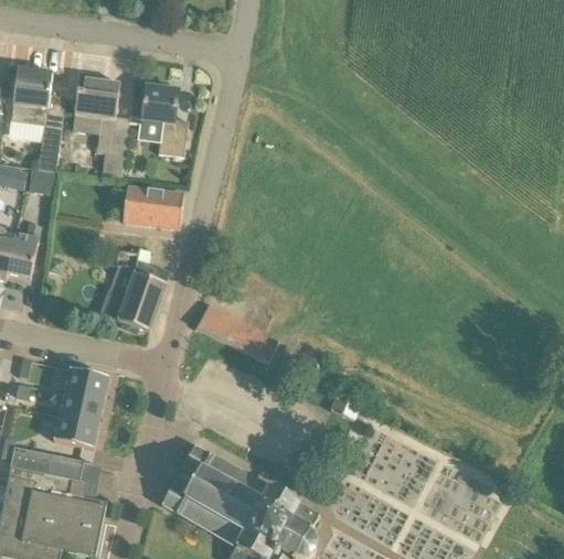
[(18,67),(14,89),(10,119),(44,124),(39,168),(55,170),(65,96),(50,94),(52,73),(18,67)]
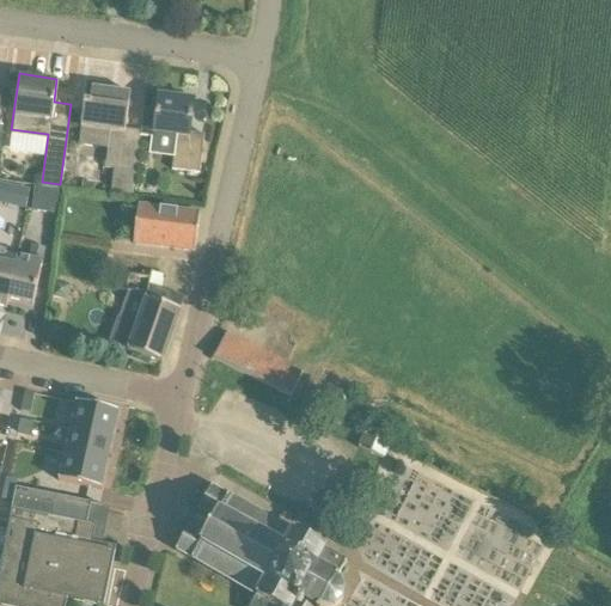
[(129,89),(110,86),(111,81),(86,78),(78,141),(107,144),(104,164),(115,165),(111,191),(129,194),(136,136),(123,135),(129,89)]
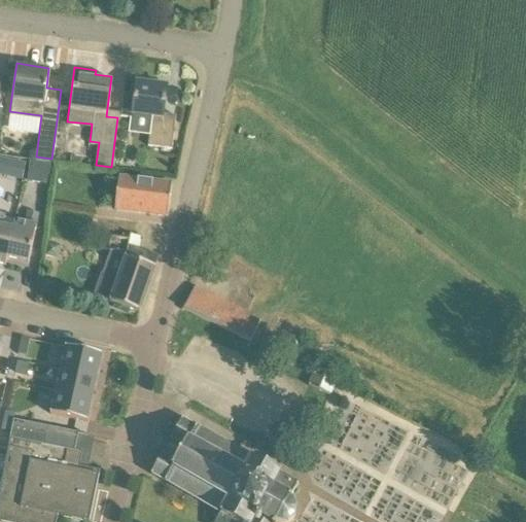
[(147,143),(150,143),(171,145),(175,112),(174,112),(173,120),(162,118),(166,83),(136,80),(134,95),(123,93),(120,110),(119,109),(119,112),(133,114),(133,111),(151,113),(147,143)]
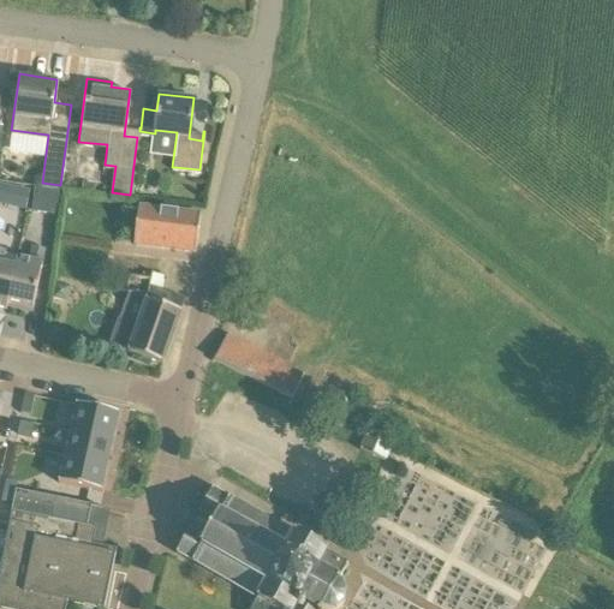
[(0,199),(12,203),(17,184),(0,179),(0,199)]
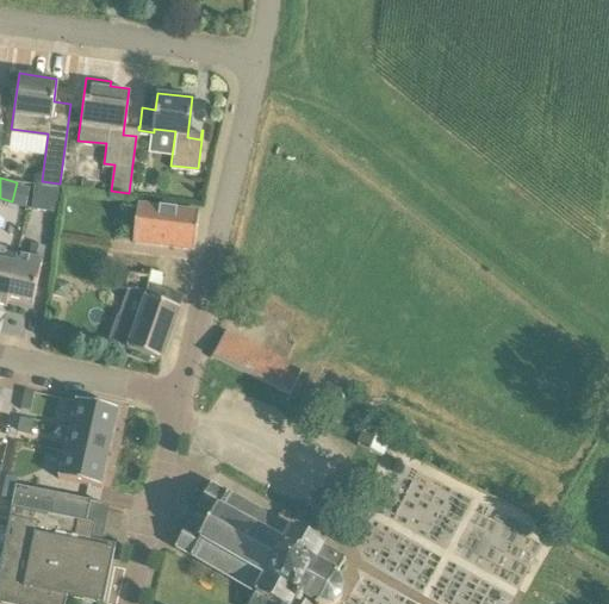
[(33,182),(31,206),(55,210),(58,186),(33,182)]
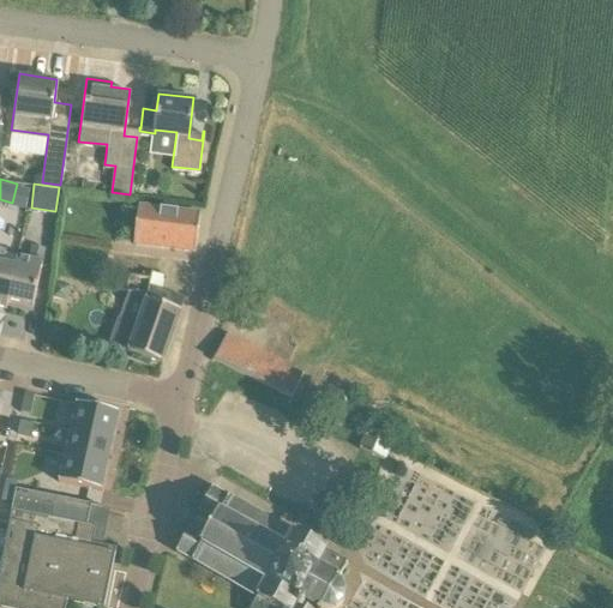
[(196,250),(203,211),(139,199),(131,238),(196,250)]
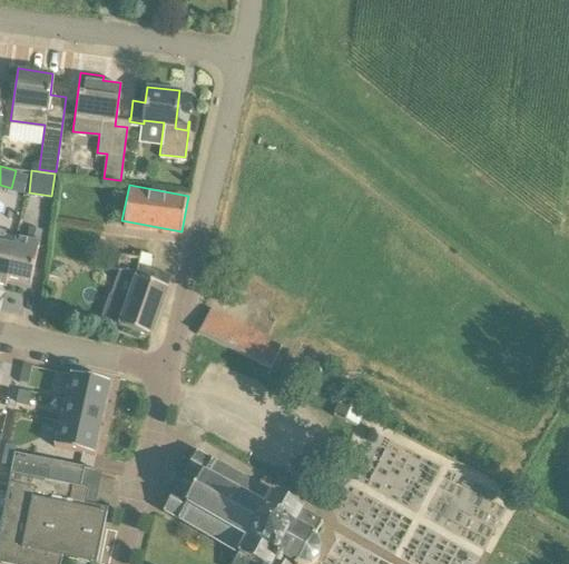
[(30,279),(35,257),(42,227),(29,224),(26,236),(17,234),(16,240),(13,240),(12,243),(13,244),(7,274),(30,279)]
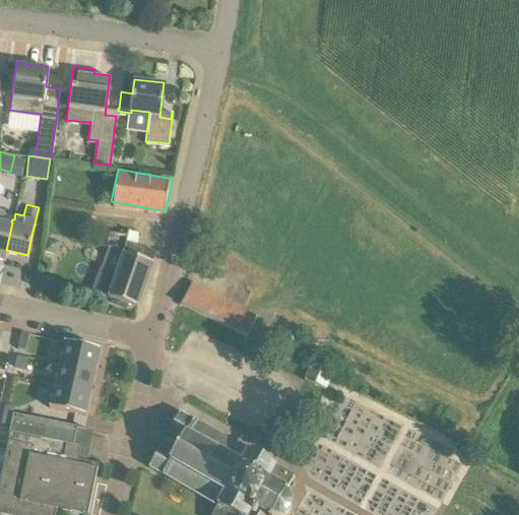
[(12,219),(3,216),(5,207),(0,205),(0,256),(5,258),(6,250),(12,222),(11,221),(12,219)]
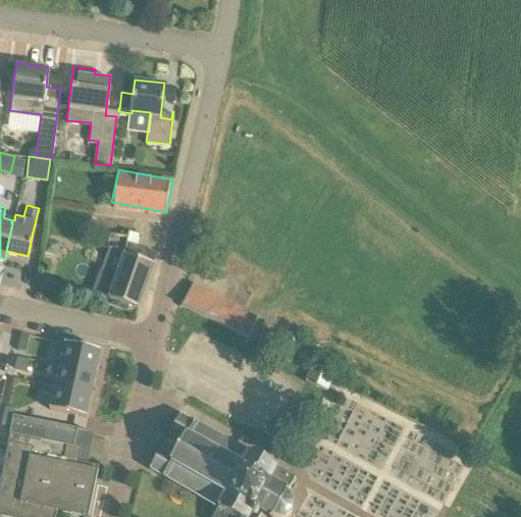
[(157,249),(123,237),(128,212),(109,209),(103,244),(124,249),(117,269),(101,265),(93,291),(138,306),(157,249)]
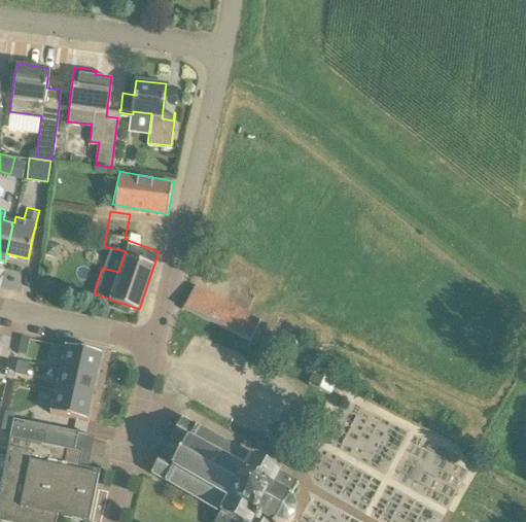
[(59,248),(60,241),(47,238),(44,251),(51,253),(59,248)]
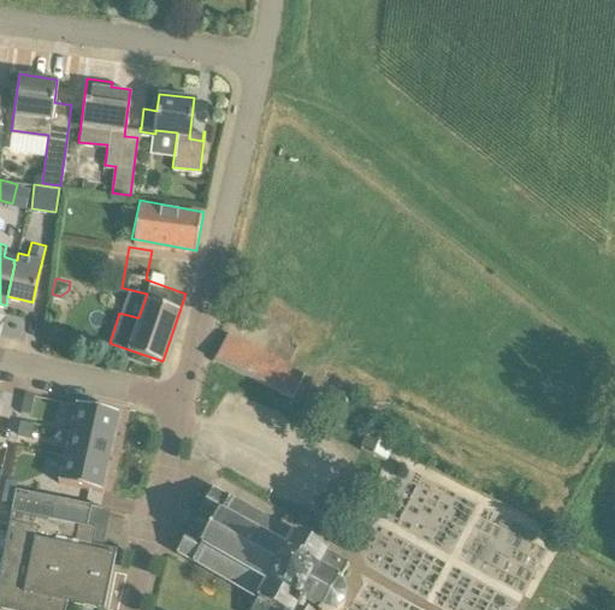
[(226,332),(214,356),(291,396),(303,371),(226,332)]
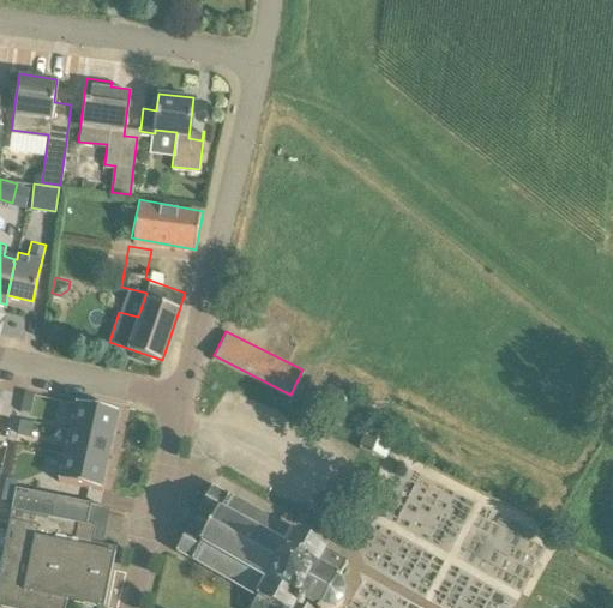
[(113,437),(118,410),(76,402),(71,427),(113,437)]
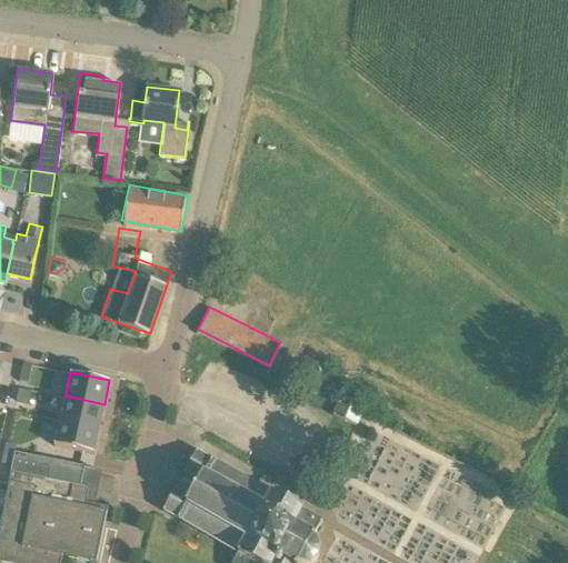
[(30,373),(29,384),(38,386),(39,375),(30,373)]
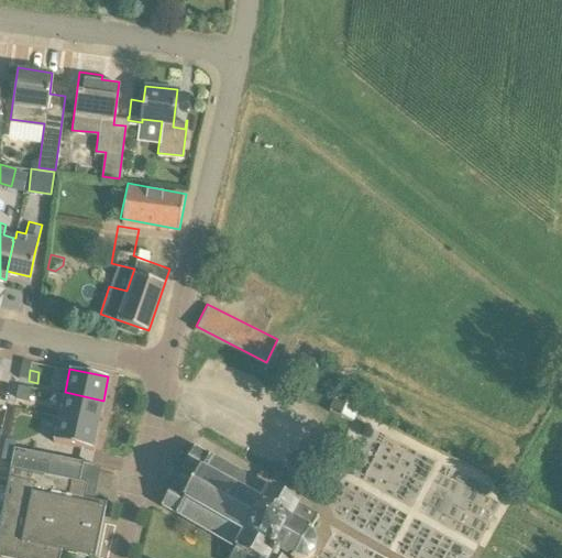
[(98,424),(103,401),(65,392),(59,415),(98,424)]
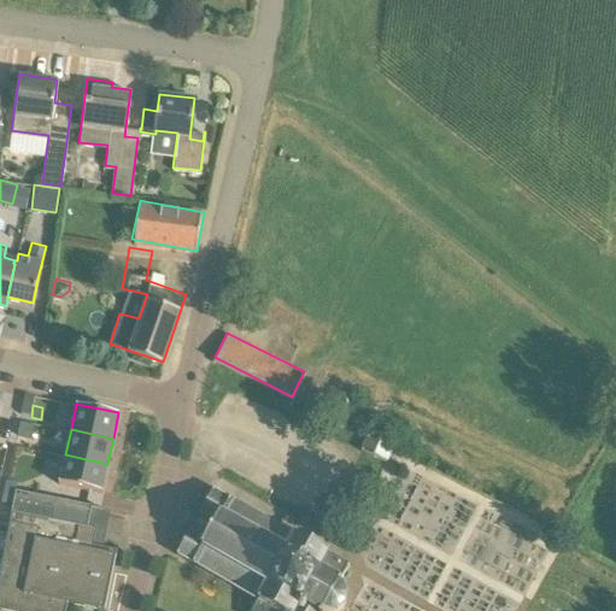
[(28,433),(24,445),(34,447),(36,435),(28,433)]
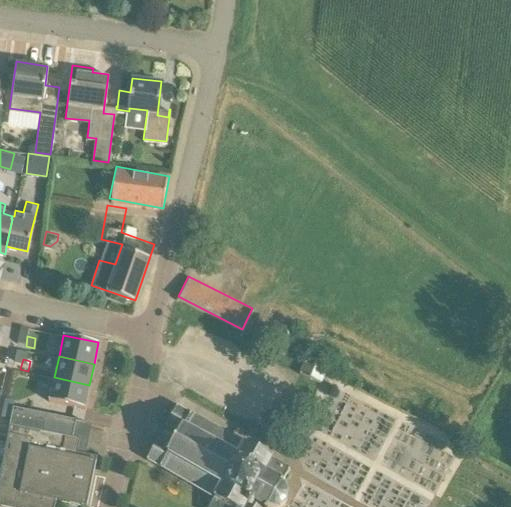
[(299,371),(319,380),(324,368),(304,359),(299,371)]
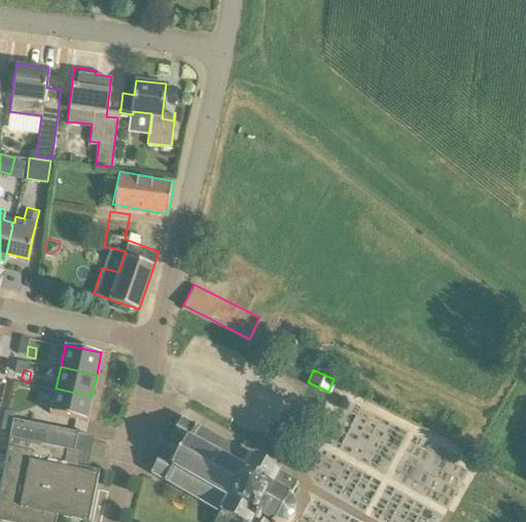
[(86,418),(92,396),(56,388),(50,411),(86,418)]
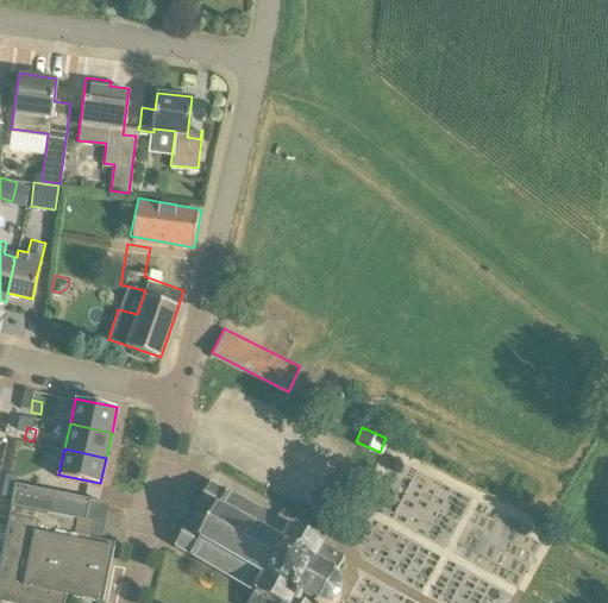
[(12,495),(16,482),(4,478),(0,491),(12,495)]
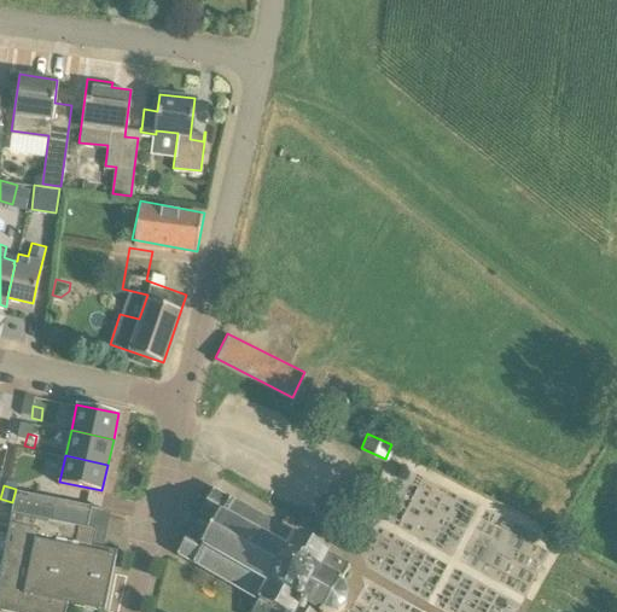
[(341,583),(339,582),(341,580),(349,563),(327,551),(300,535),(301,531),(296,529),(295,532),(213,487),(205,511),(202,513),(192,528),(191,528),(176,552),(257,598),(256,601),(260,604),(262,601),(280,611),(322,611),(324,611),(324,610),(327,611),(331,611),(333,611),(336,610),(338,608),(341,607),(342,605),(344,602),(345,600),(345,598),(345,595),(345,593),(345,590),(344,587),(342,586),(341,583)]
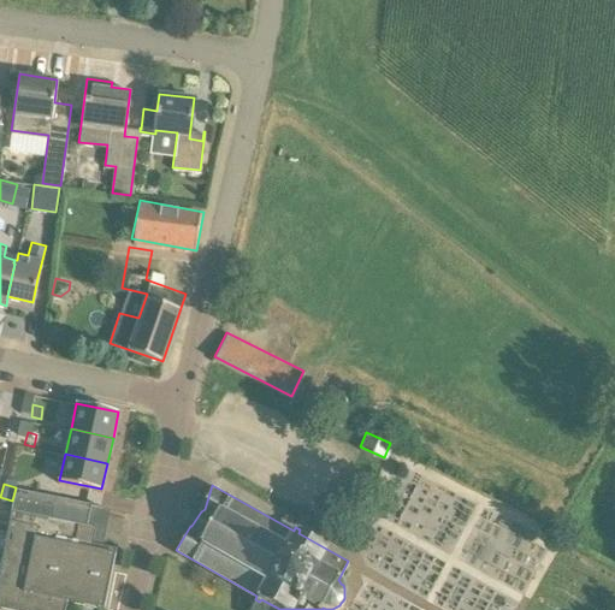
[(64,609),(66,598),(82,602),(98,605),(104,606),(117,546),(104,544),(102,543),(90,540),(94,525),(87,523),(90,504),(102,507),(102,504),(16,487),(12,501),(0,561),(0,606),(15,609),(19,609),(21,609),(64,609)]
